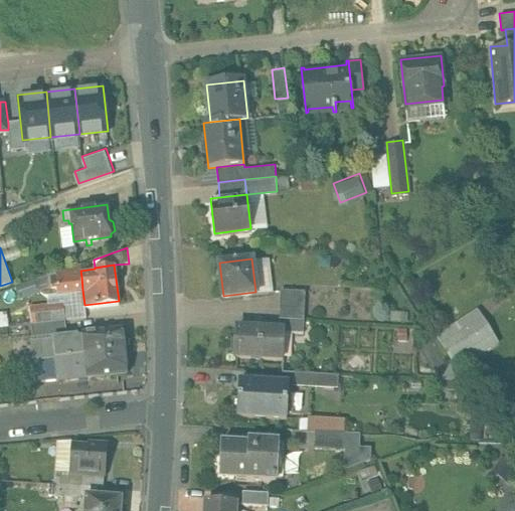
[(81,277),(48,280),(49,289),(57,288),(57,293),(82,290),(81,277)]
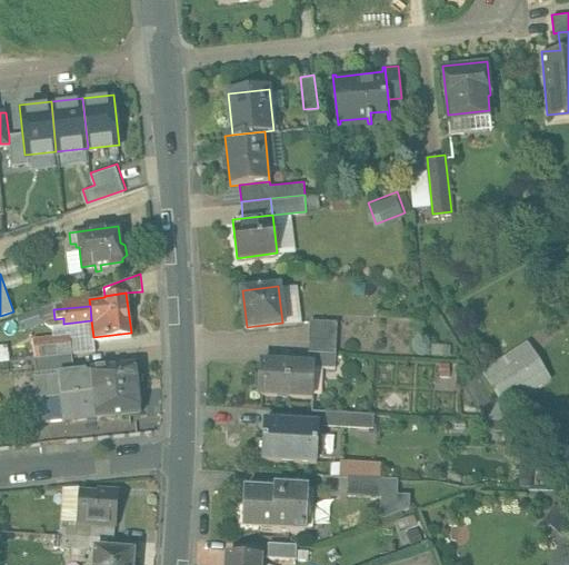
[(338,320),(310,319),(309,349),(336,350),(338,320)]
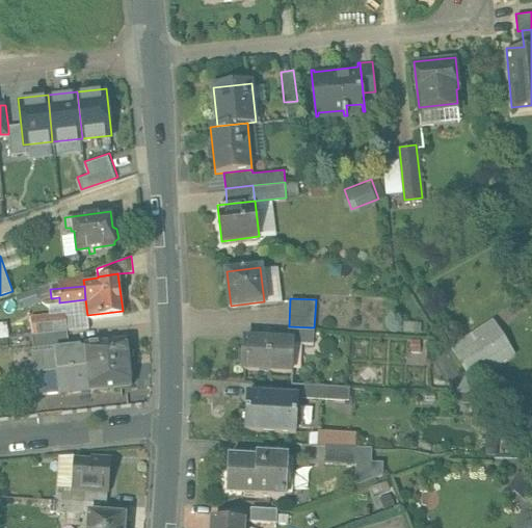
[(64,312),(37,315),(40,332),(67,328),(64,312)]
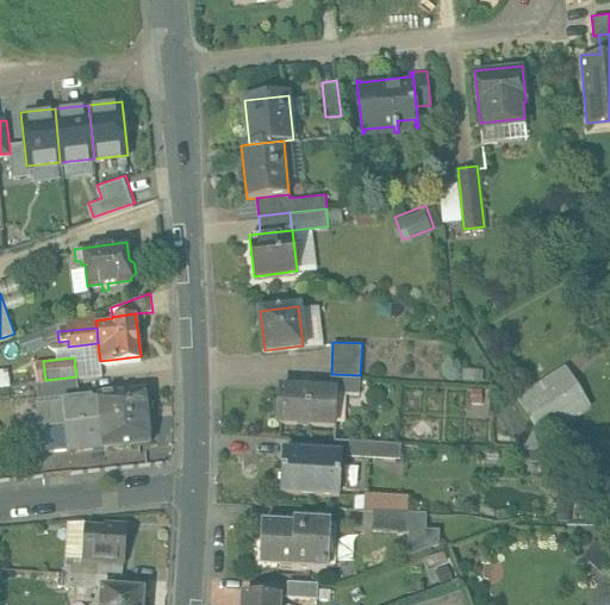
[(558,369),(517,394),(541,432),(582,407),(558,369)]
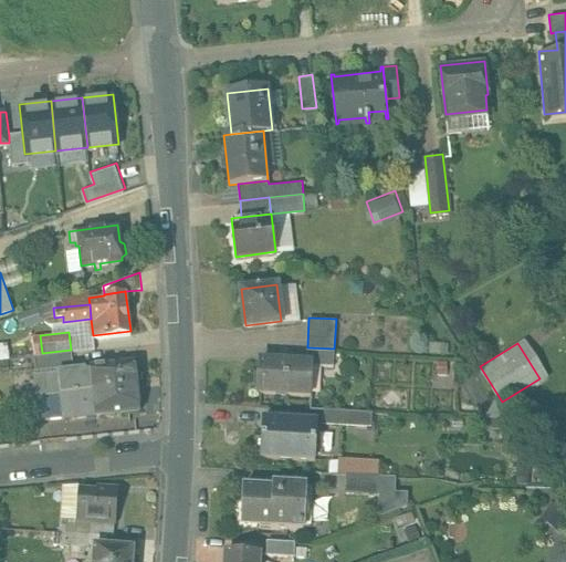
[(334,349),(307,347),(306,361),(312,362),(312,363),(334,364),(334,349)]
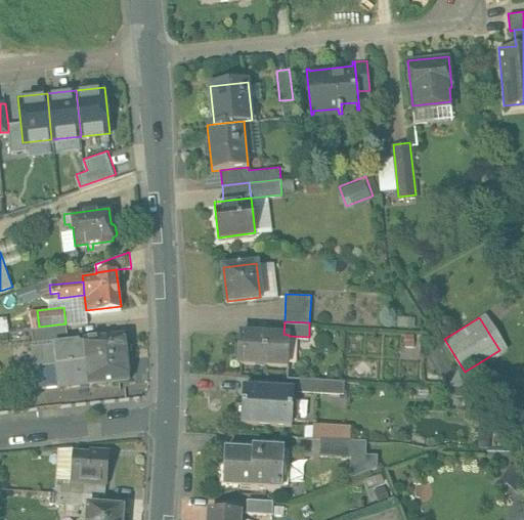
[(39,327),(32,328),(33,341),(68,337),(66,323),(39,327)]
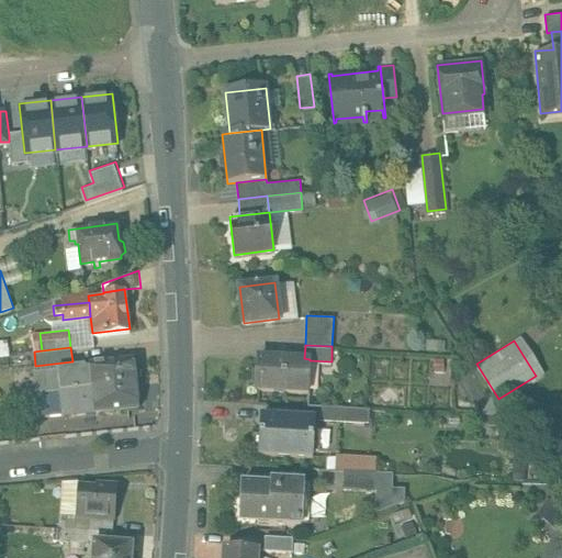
[(304,358),(257,356),(256,387),(307,390),(307,388),(310,360),(310,359),(304,358)]
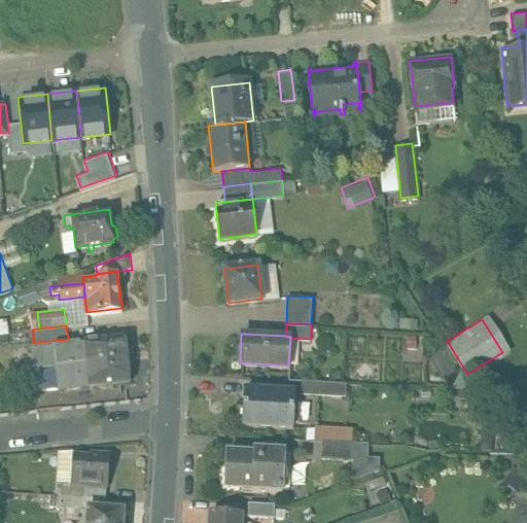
[(78,342),(31,347),(33,368),(57,364),(57,365),(127,357),(124,336),(84,340),(85,344),(79,344),(78,342)]
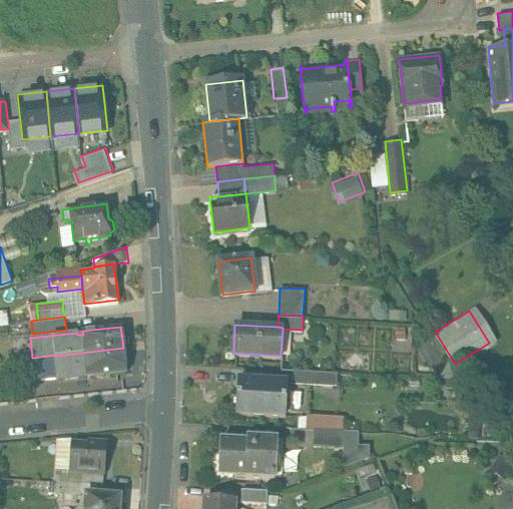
[(123,348),(55,356),(57,376),(87,373),(87,374),(125,370),(123,348)]
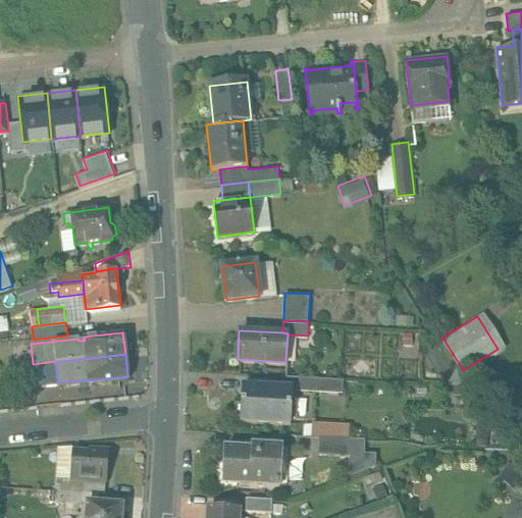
[(56,362),(44,364),(46,383),(58,382),(56,362)]
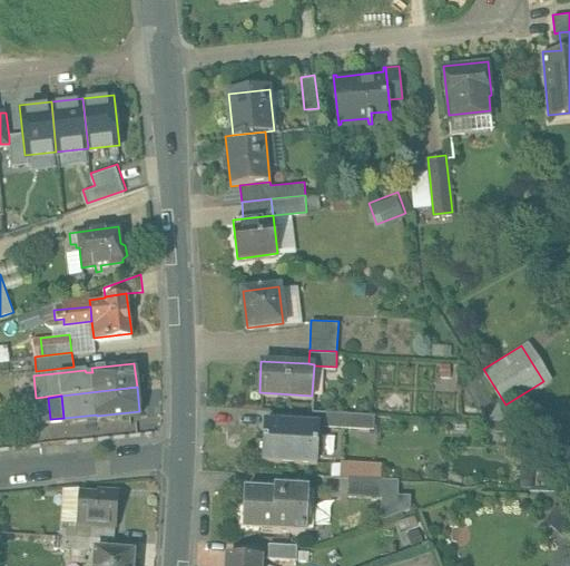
[(510,419),(499,401),(488,418),(510,419)]
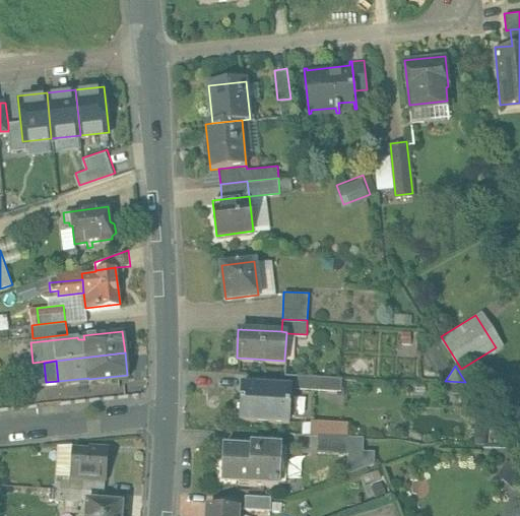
[(337,375),(297,373),(296,386),(336,388),(337,375)]
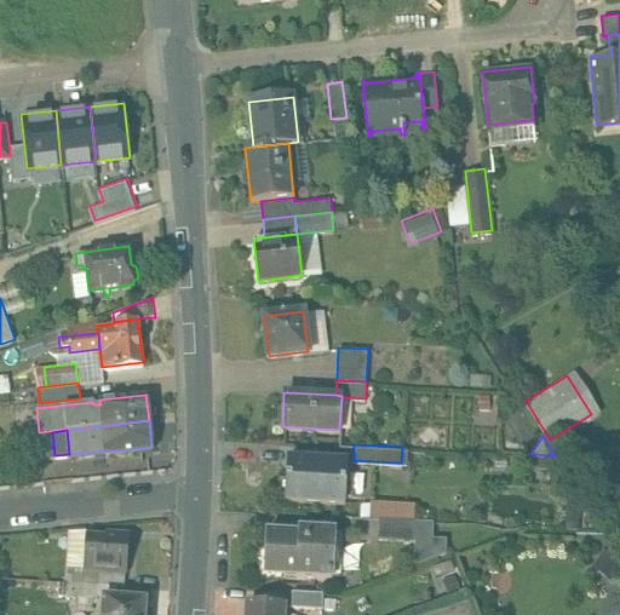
[(346,459),(287,457),(285,496),(344,500),(346,459)]
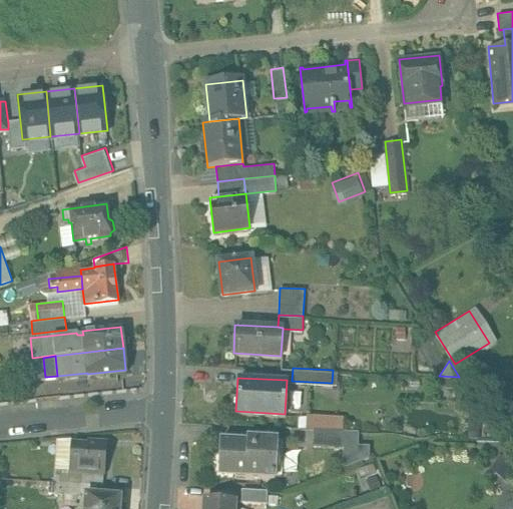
[(345,427),(345,412),(312,411),(311,442),(345,443),(345,457),(371,458),(372,441),(360,441),(361,427),(345,427)]
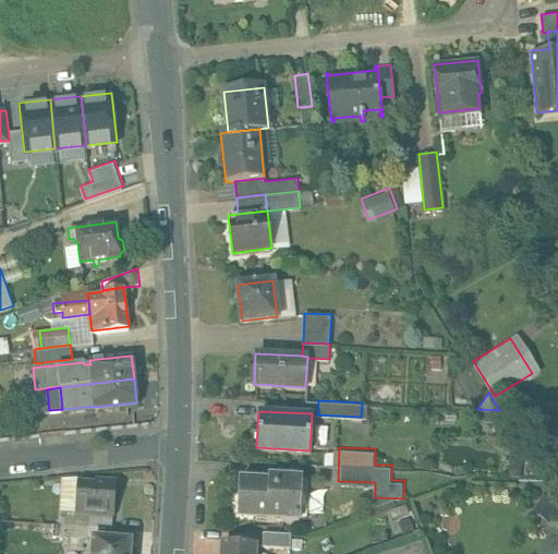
[(240,496),(305,500),(305,490),(300,490),(301,477),(283,476),(283,479),(239,477),(239,493),(240,493),(240,496)]
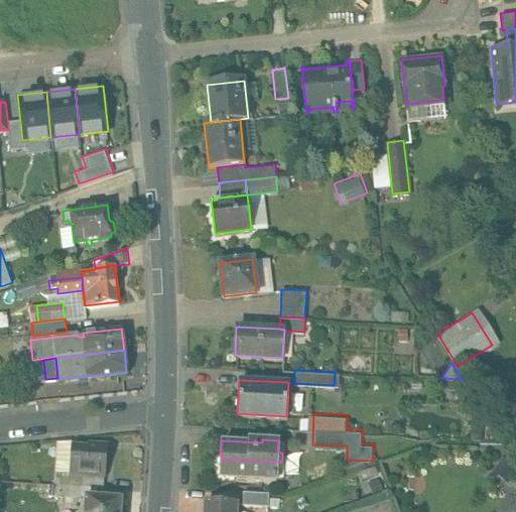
[(88,445),(71,444),(70,471),(55,470),(54,483),(59,483),(82,484),(83,473),(104,475),(105,475),(108,442),(88,441),(88,445)]
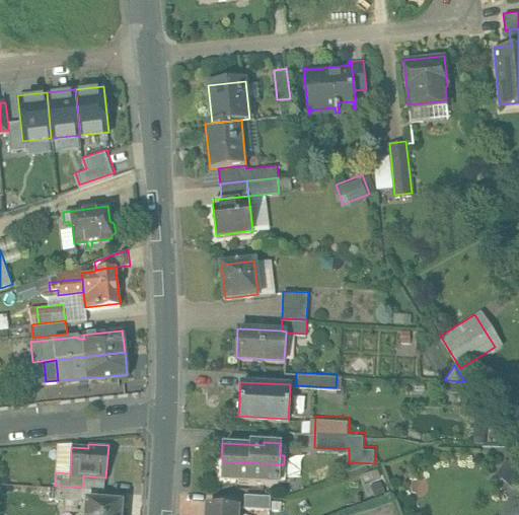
[(284,464),(223,461),(222,479),(235,479),(234,481),(278,484),(278,479),(283,479),(284,464)]
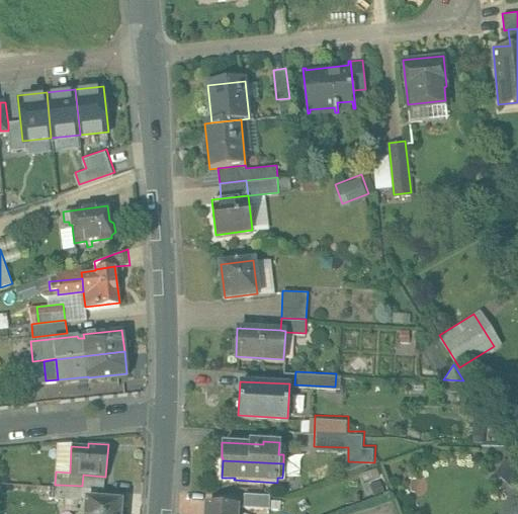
[(104,477),(83,475),(82,486),(103,488),(104,477)]
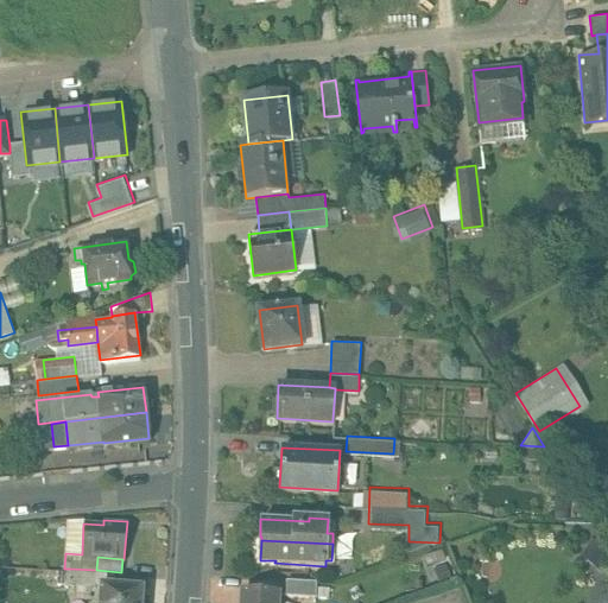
[(64,569),(58,567),(57,582),(69,583),(70,569),(64,569)]
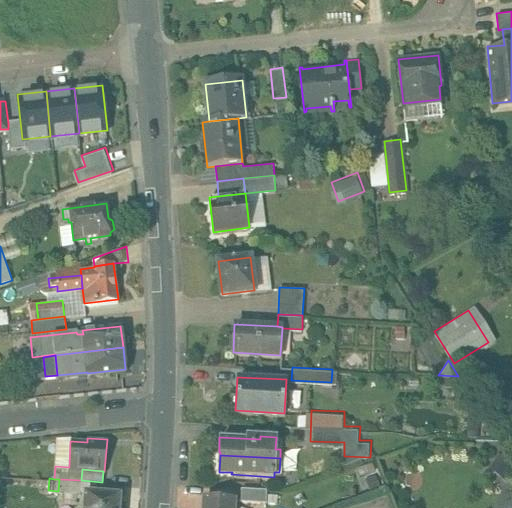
[(81,480),(59,479),(58,491),(80,492),(81,480)]
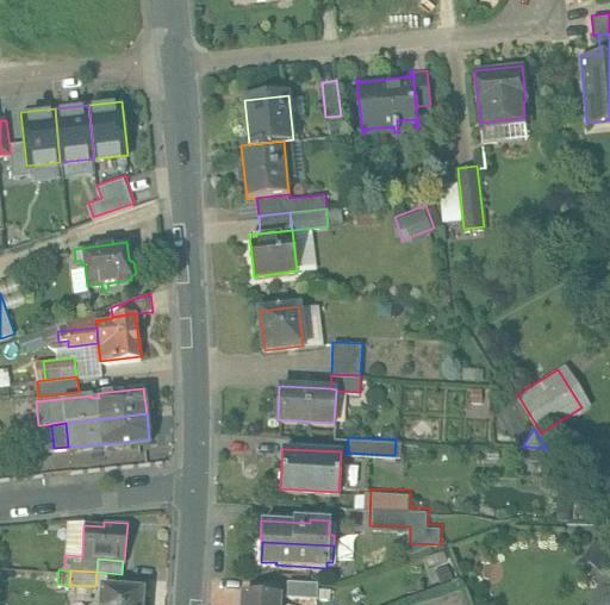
[(318,581),(287,579),(286,596),(317,598),(318,581)]
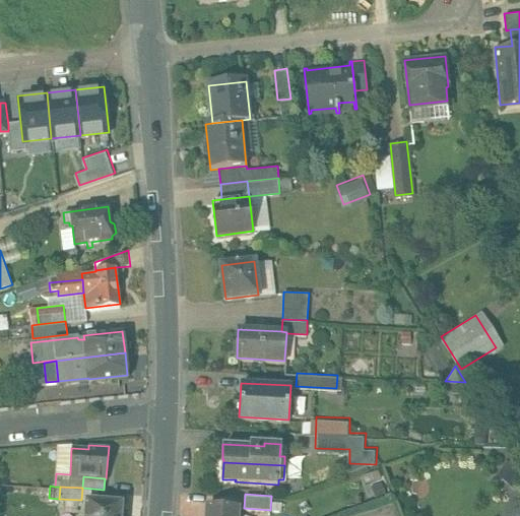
[(105,501),(86,500),(85,515),(86,515),(122,515),(123,508),(121,506),(121,503),(104,502),(105,501)]
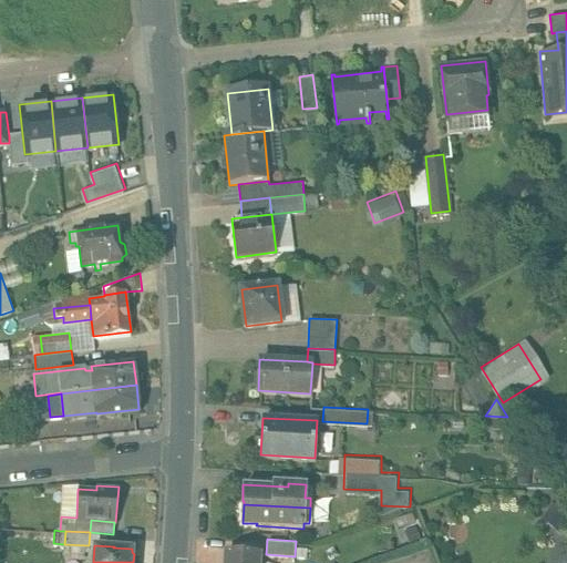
[(258,562),(259,552),(226,550),(224,562),(258,562)]
